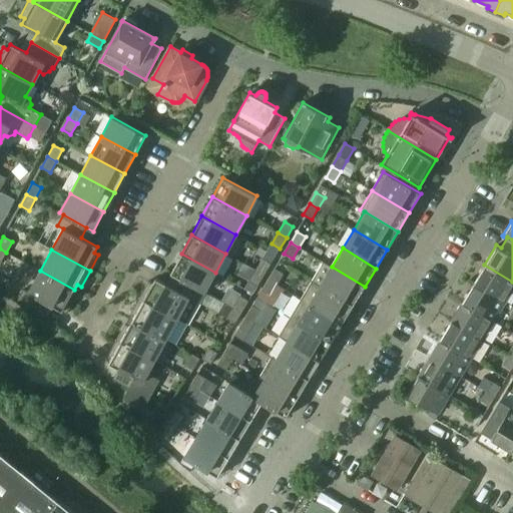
[(204,292),(215,273),(181,253),(170,274),(177,278),(204,292)]
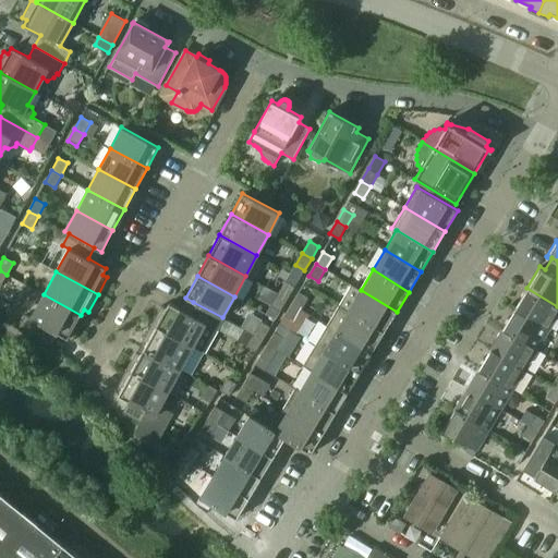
[(278,293),(288,299),(294,287),(286,281),(278,293)]
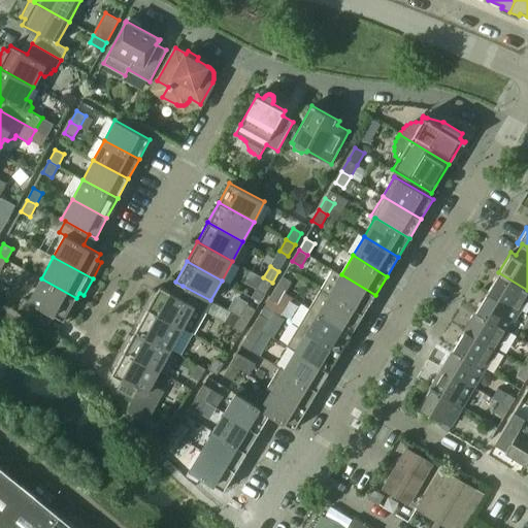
[(333,269),(321,289),(364,315),(375,295),(341,274),(333,269)]
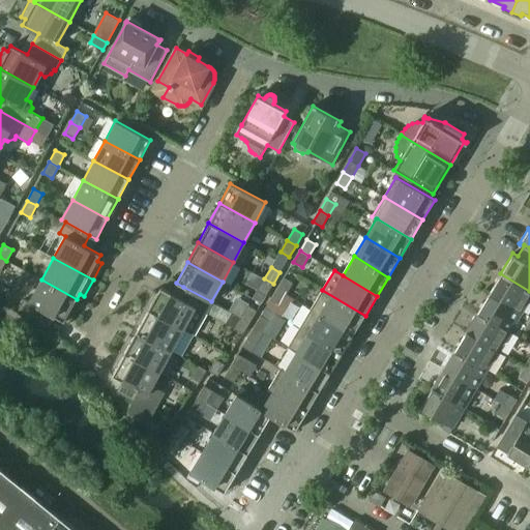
[(522,312),(529,297),(529,291),(500,273),(500,274),(490,293),(522,312)]
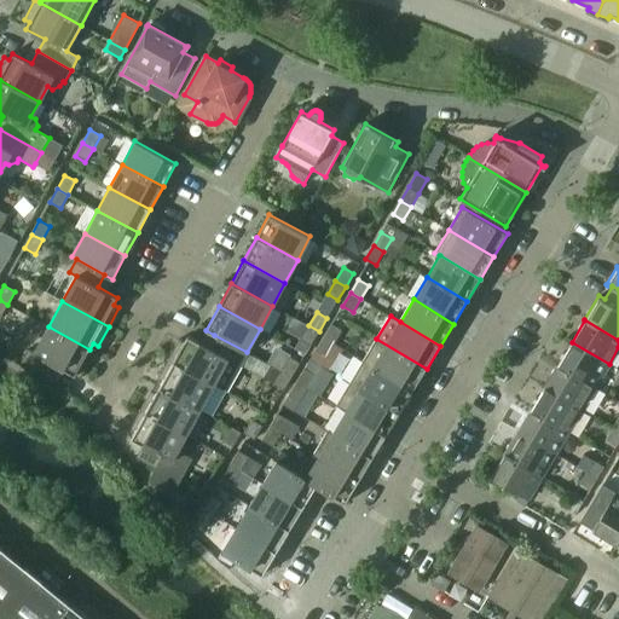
[(324,337),(334,343),(342,330),(331,324),(324,337)]
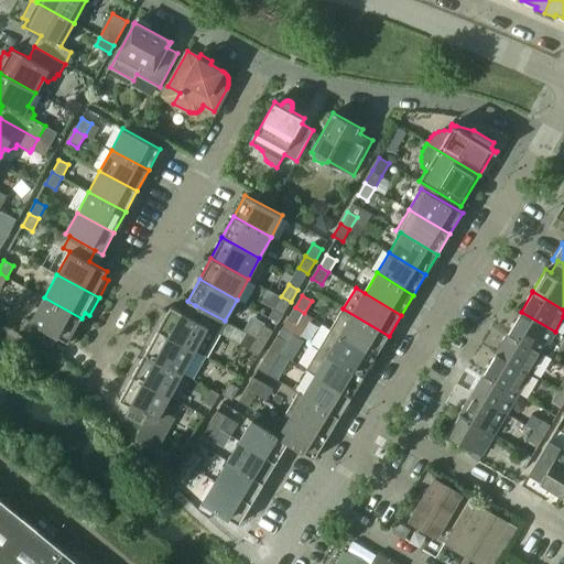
[(291,302),(281,296),(273,308),(283,314),(291,302)]
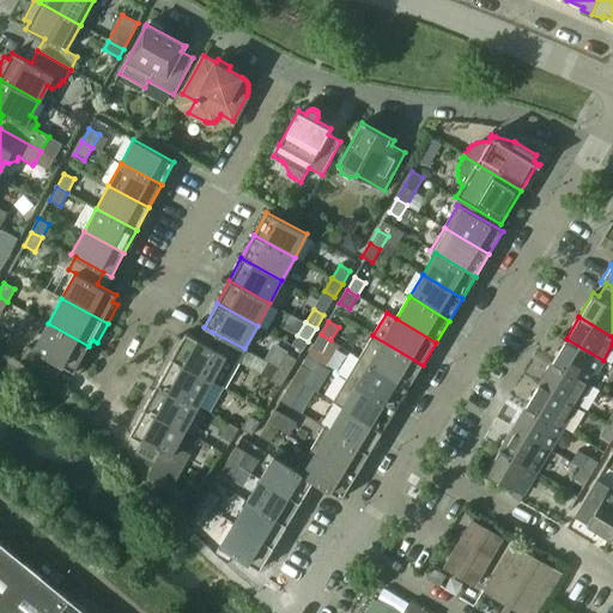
[(89,346),(48,323),(34,349),(28,345),(20,358),(49,374),(55,362),(79,375),(90,354),(85,352),(89,346)]
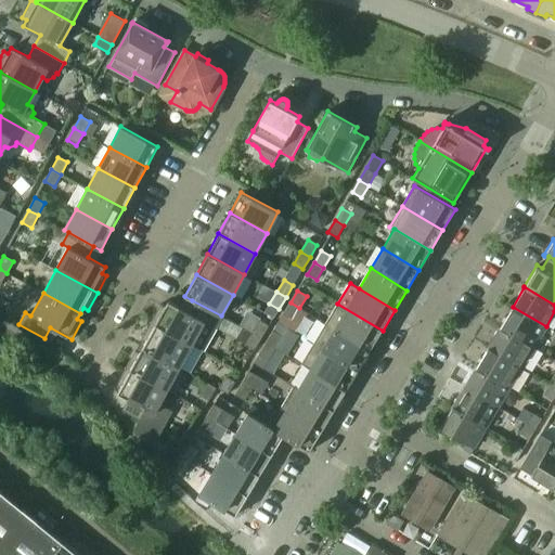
[(151,322),(192,345),(204,351),(222,317),(221,315),(192,300),(185,311),(168,300),(165,307),(160,305),(151,322)]
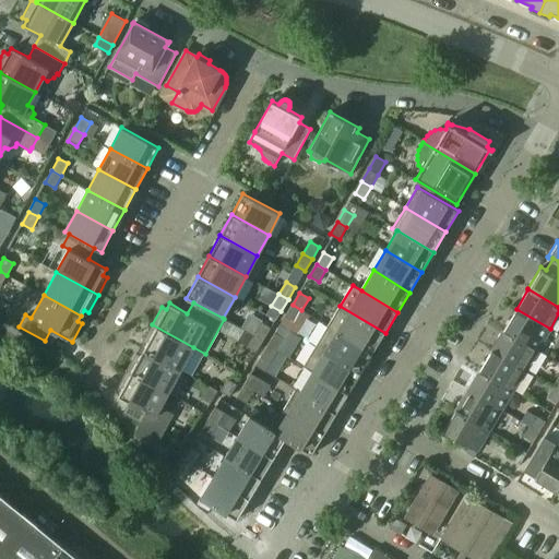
[(301,310),(293,305),(285,317),(295,322),(301,310)]
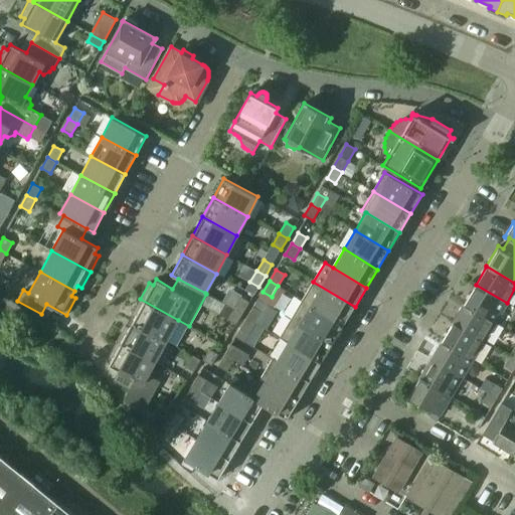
[(343,325),(355,307),(313,282),(302,300),(310,305),(343,325)]
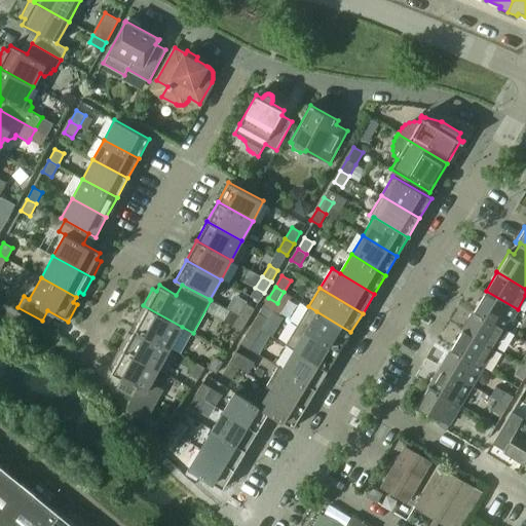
[(486,291),(475,309),(506,329),(518,309),(486,291)]
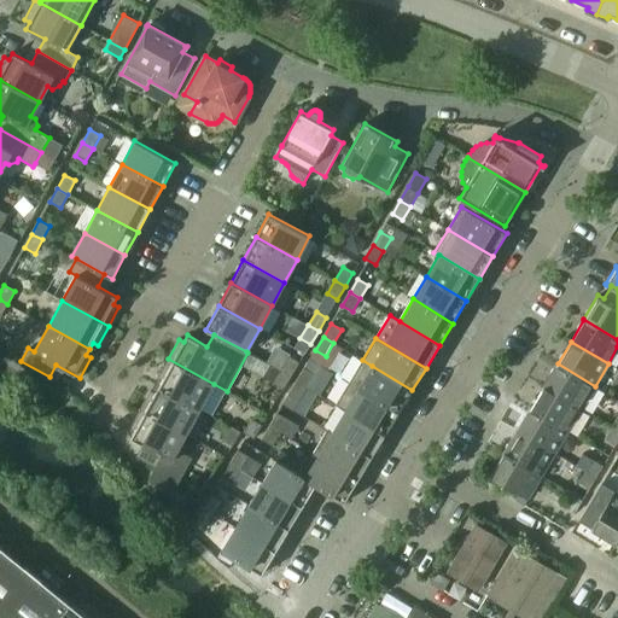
[(281,369),(291,375),(299,362),(289,356),(281,369)]
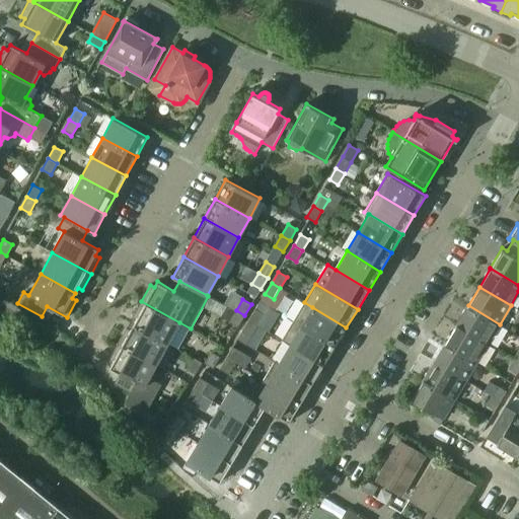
[(167,344),(179,322),(141,301),(132,317),(136,319),(133,324),(167,344)]
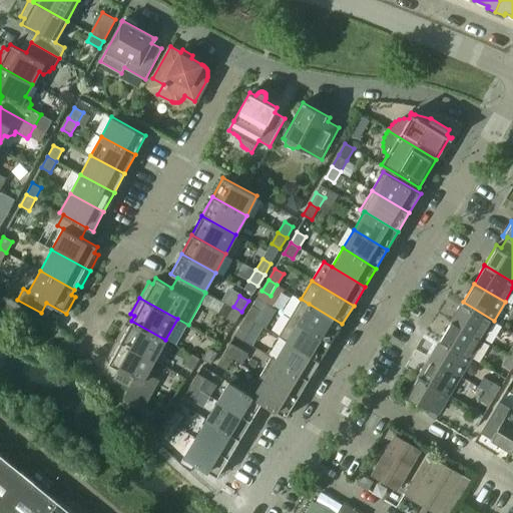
[(331,343),(342,324),(309,304),(301,299),(290,317),(298,322),(331,343)]
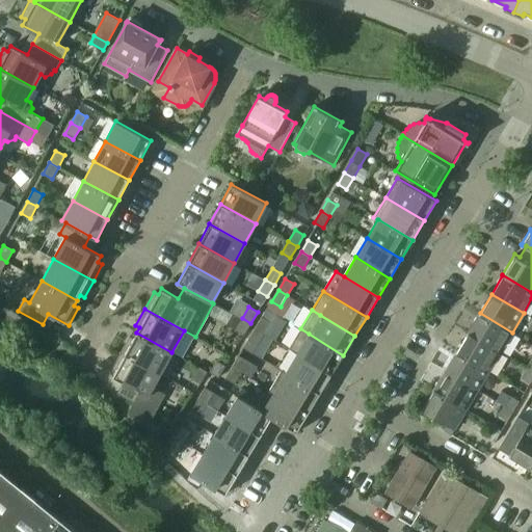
[(480,313),(469,333),(500,351),(512,333),(480,313)]
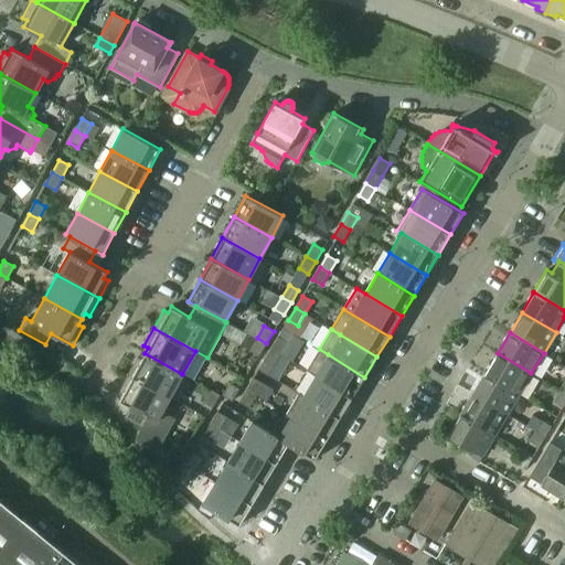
[(270,349),(280,354),(288,342),(278,337),(270,349)]
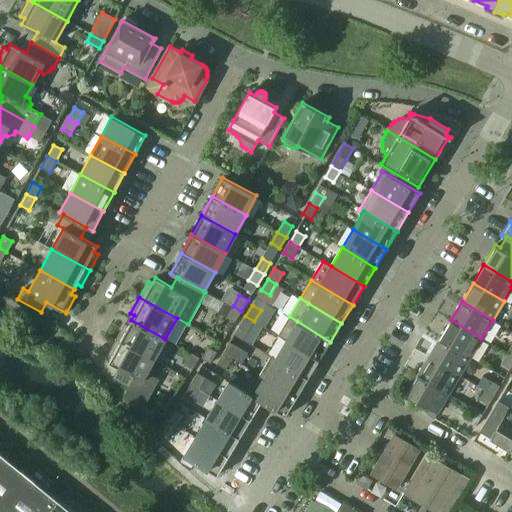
[(241,311),(233,306),(226,317),(235,322),(241,311)]
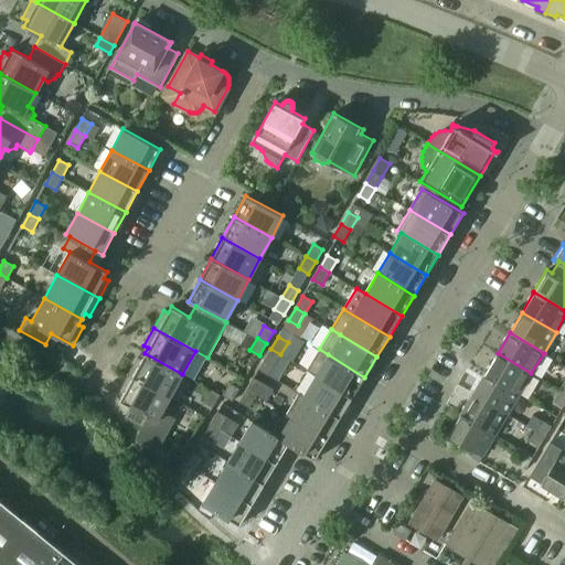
[(280,354),(270,349),(264,361),(273,366),(280,354)]
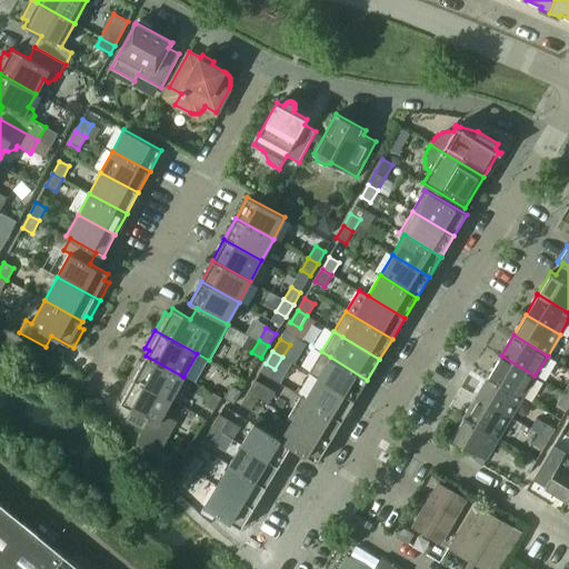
[(318,378),(355,400),(367,380),(330,357),(321,351),(309,372),(318,378)]
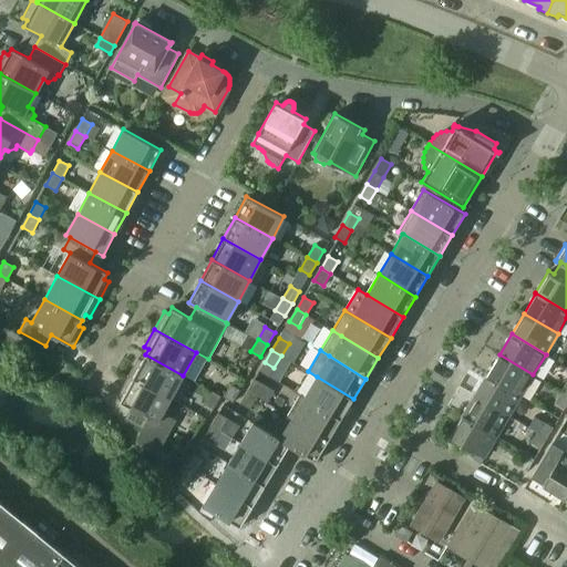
[(171,399),(183,375),(145,354),(143,360),(138,358),(129,375),(171,399)]
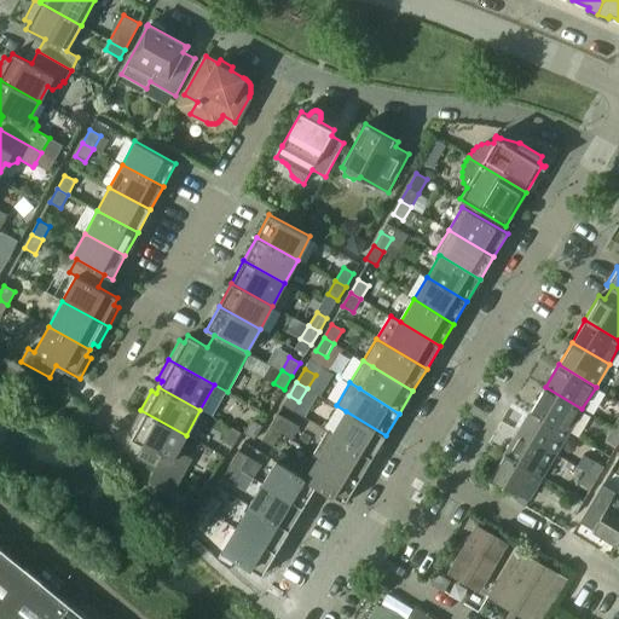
[(545,387),(531,409),(568,432),(582,409),(545,387)]
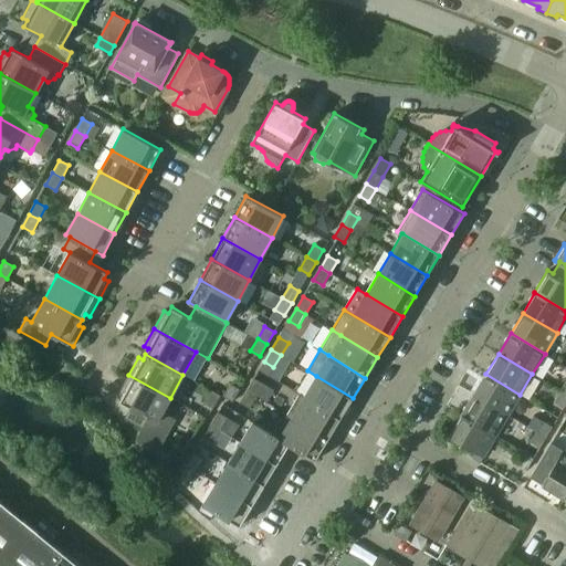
[(485,374),(473,395),(507,415),(520,395),(485,374)]
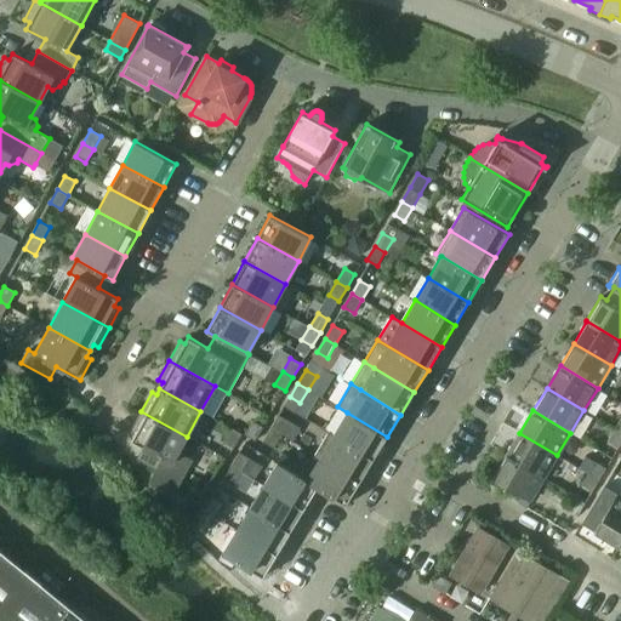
[(141,411),(130,431),(135,433),(131,440),(151,451),(143,463),(155,469),(148,483),(171,495),(178,483),(186,469),(191,460),(178,453),(187,437),(141,411)]
